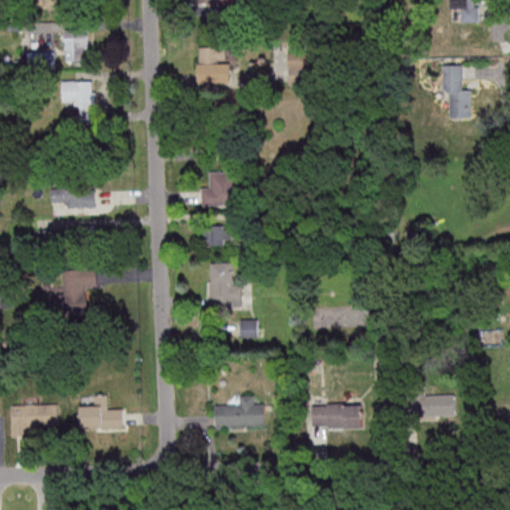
[(56,10),(55,0),(28,0),(29,10),(56,10)]
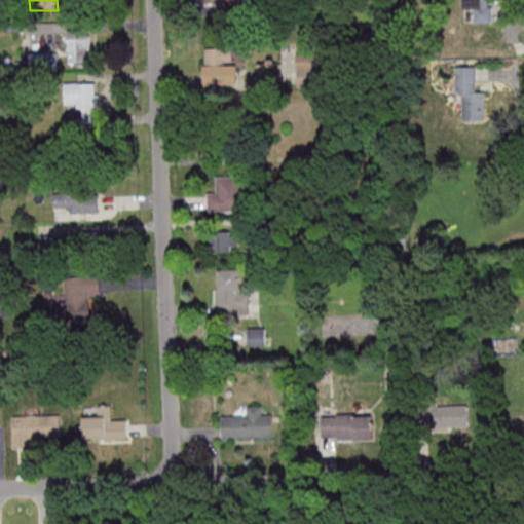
[(461,0),(461,10),(473,10),(473,21),(491,20),(490,0),(461,0)]
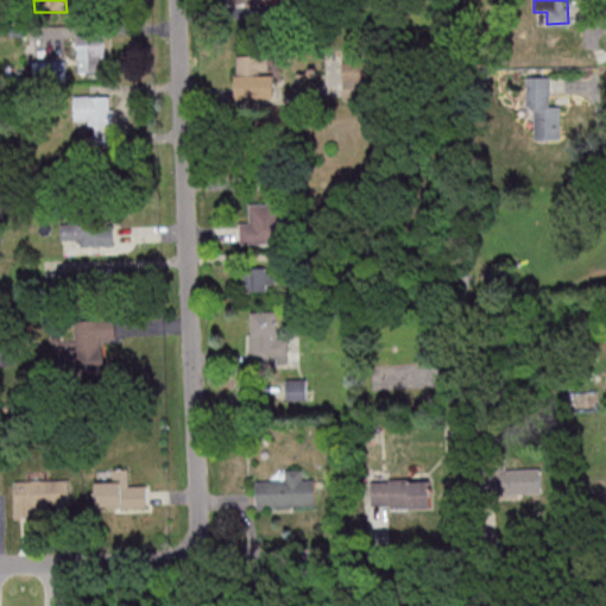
[(105,74),(105,37),(79,37),(79,74),(105,74)]
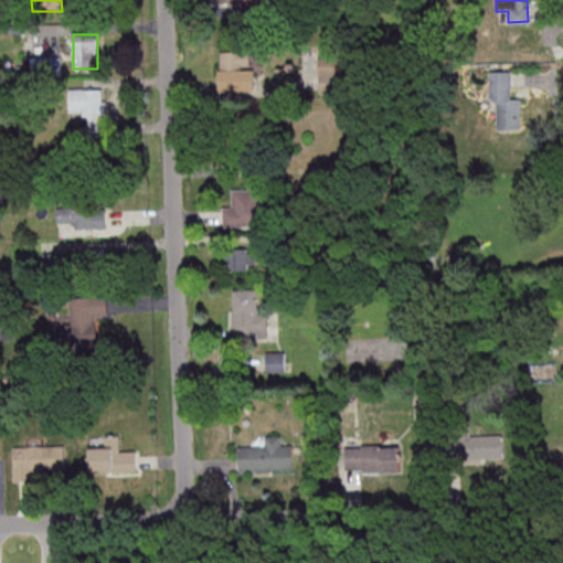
[(252,93),(252,53),(218,53),(218,93),(252,93)]
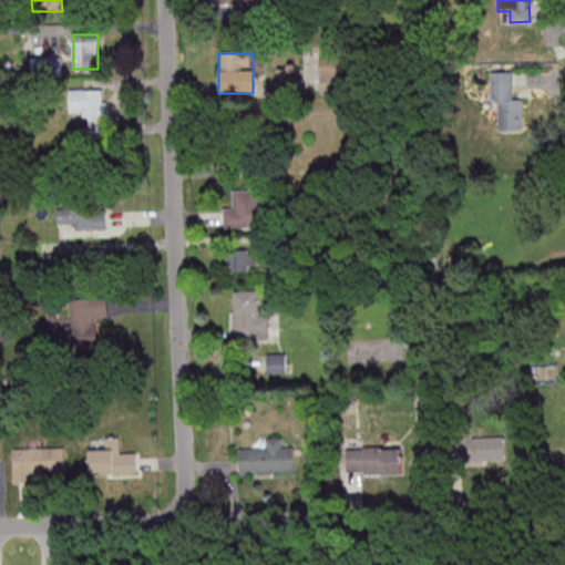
[(349,59),(319,59),(319,94),(349,94),(349,59)]
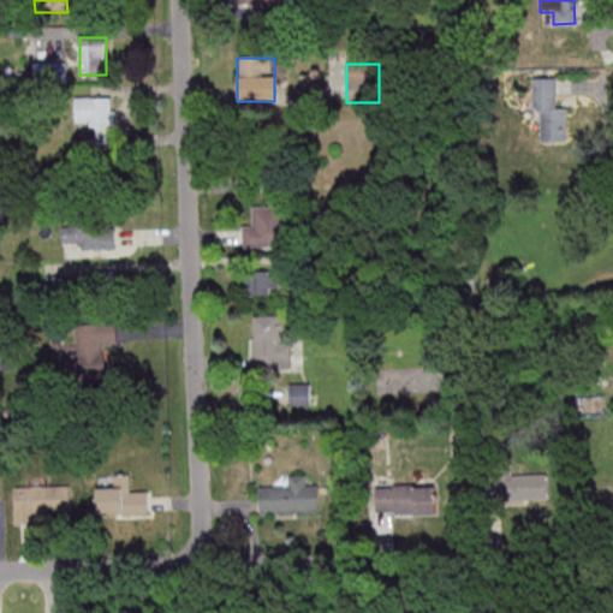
[(566,108),(554,108),(555,79),(533,79),(533,111),(539,111),(539,143),(565,143),(566,108)]
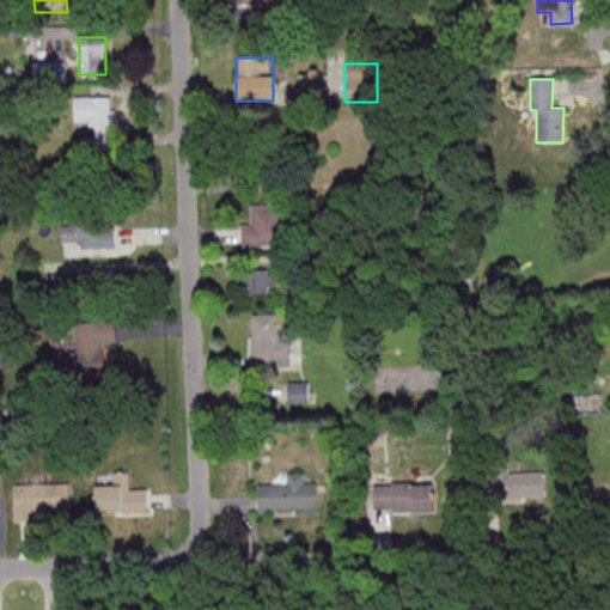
[(74,98),(74,130),(114,130),(114,98),(74,98)]
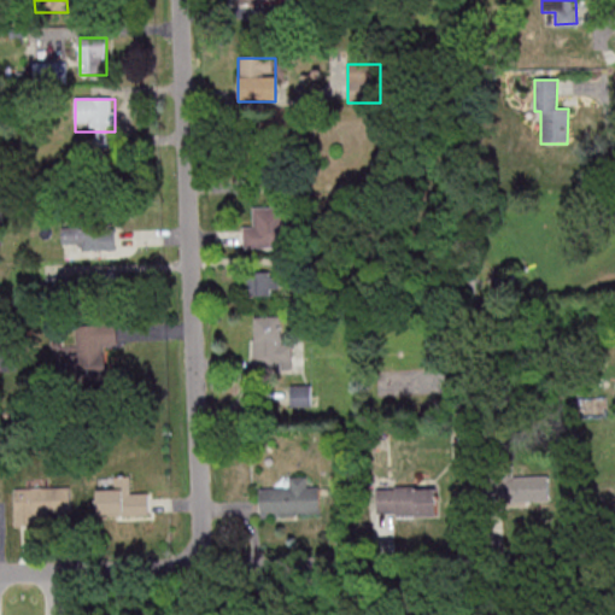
[(242,250),(283,250),(283,209),(252,209),(252,228),(242,228),(242,250)]
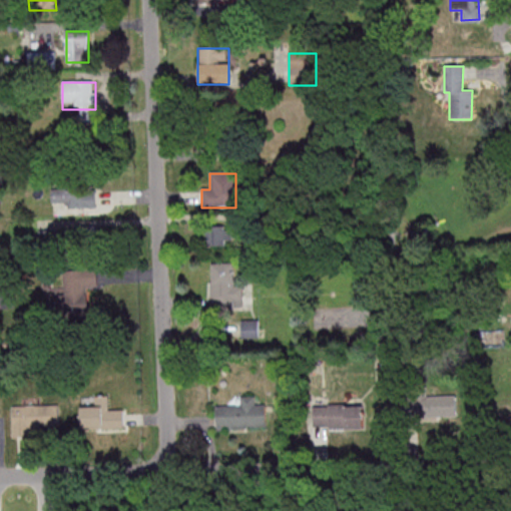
[(94,209),(94,187),(50,187),(50,203),(65,203),(65,209),(94,209)]
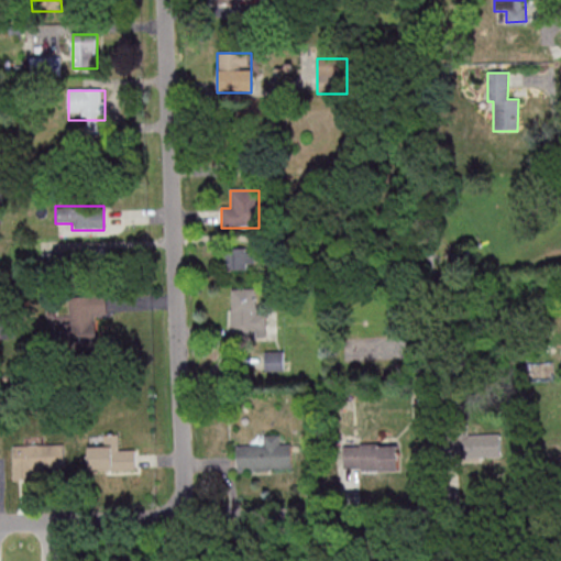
[(253,271),(253,250),(226,250),(226,271),(253,271)]
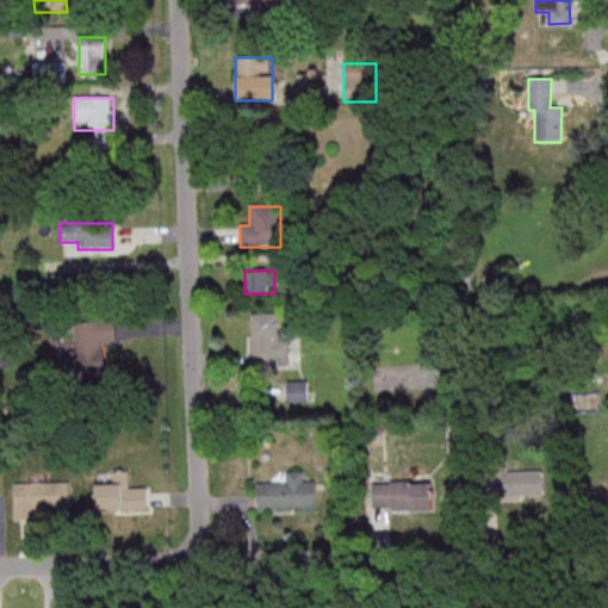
[(287,366),(287,340),(275,340),(275,314),(249,314),(249,366),(287,366)]
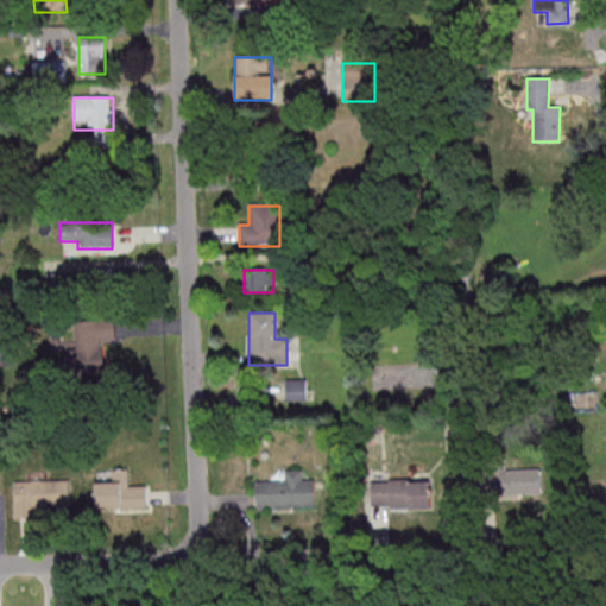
[(102,342),(114,342),(113,320),(75,321),(75,351),(63,352),(64,377),(102,376),(102,342)]
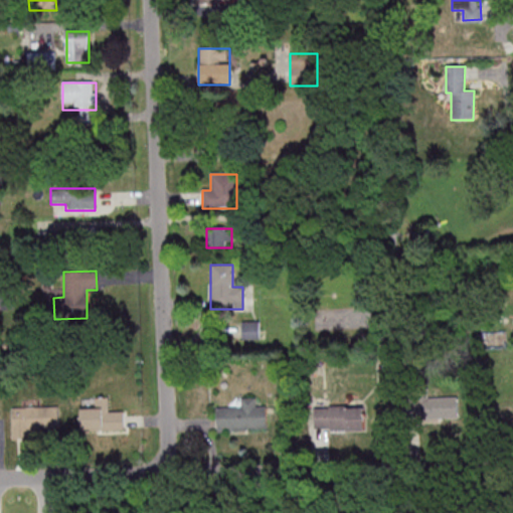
[(258,338),(258,324),(243,324),(243,338),(258,338)]
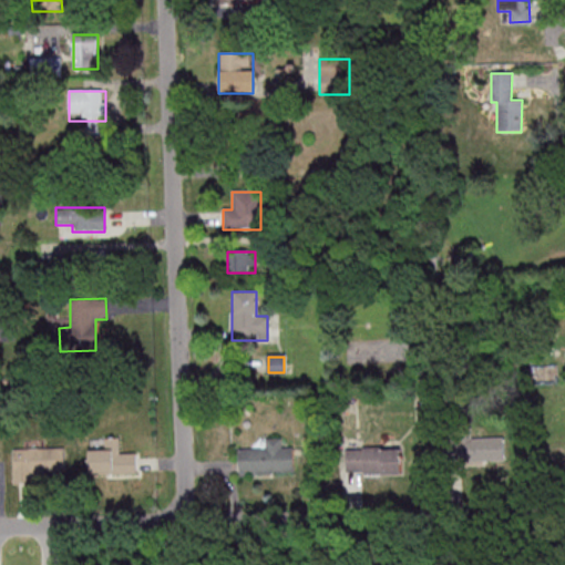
[(462,439),(462,462),(502,462),(502,439),(462,439)]
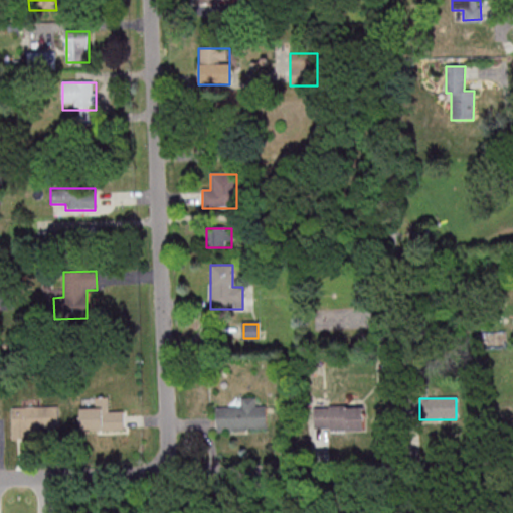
[(79,432),(122,432),(122,411),(110,411),(110,399),(94,399),(94,409),(79,409),(79,432)]
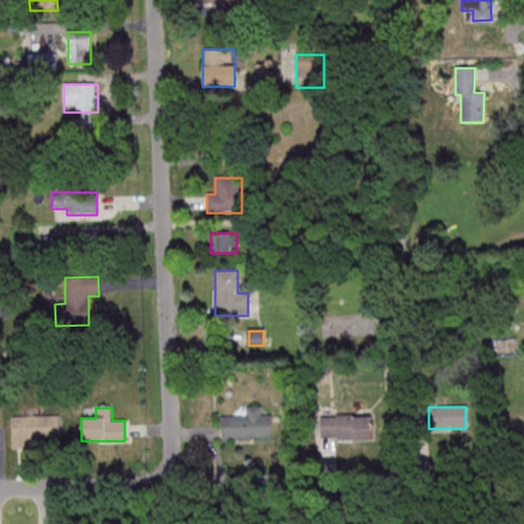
[(270,416),(260,416),(260,408),(246,408),(246,417),(220,418),(221,441),(271,440),(270,416)]
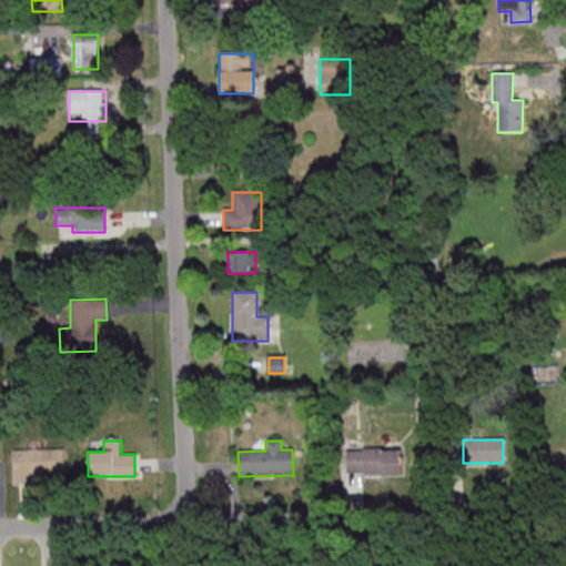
[(63,450),(12,450),(12,479),(63,479),(63,450)]
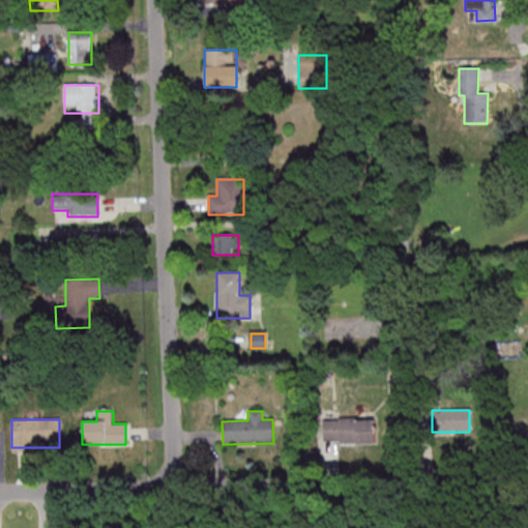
[(323,419),(323,443),(374,443),(374,419),(323,419)]
